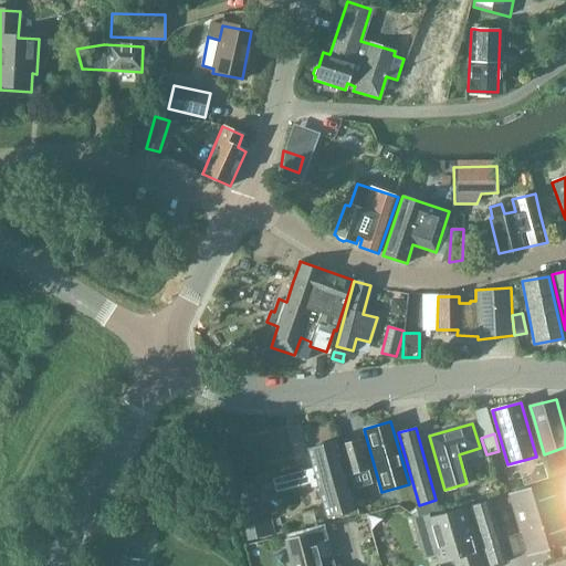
[(348,474),(368,470),(360,439),(341,443),(348,474)]
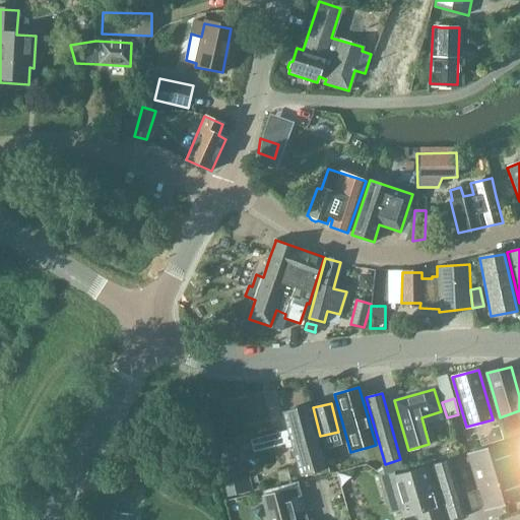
[(300,475),(327,468),(310,405),(283,413),(287,431),(250,440),(253,452),(284,444),(285,447),(291,446),(300,475)]
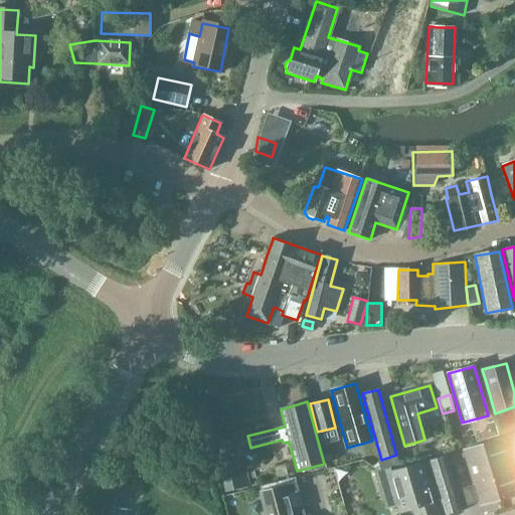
[(483,444),(499,499),(514,493),(514,475),(514,476),(502,438),(483,444)]
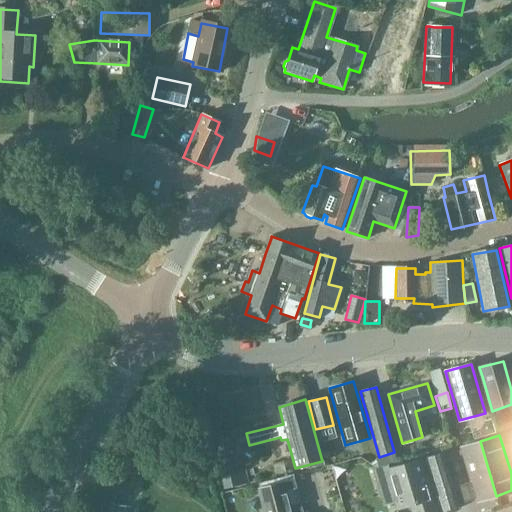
[(477,502),(496,496),(480,441),(460,447),(471,484),(458,488),(463,503),(476,499),(477,502)]
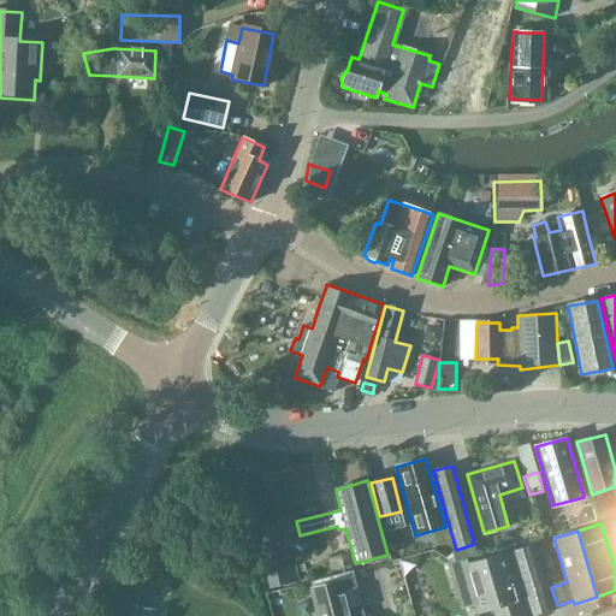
[(531,615),(532,615),(551,610),(532,545),(513,551),(531,615)]
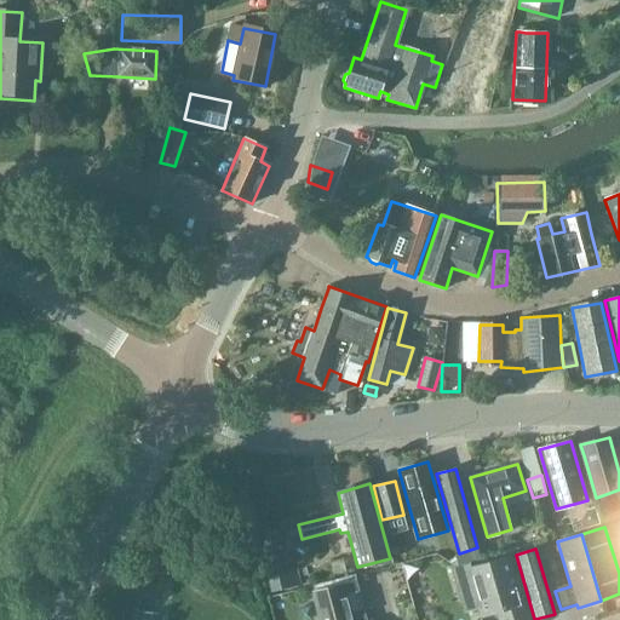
[(283,554),(263,558),(271,592),(300,585),(296,566),(287,568),(283,554)]
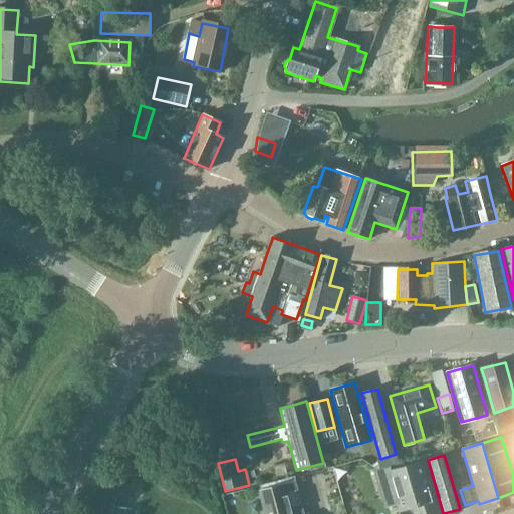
[(386,468),(374,471),(377,482),(390,479),(399,511),(412,508),(414,513),(437,513),(422,462),(400,469),(388,472),(386,468)]
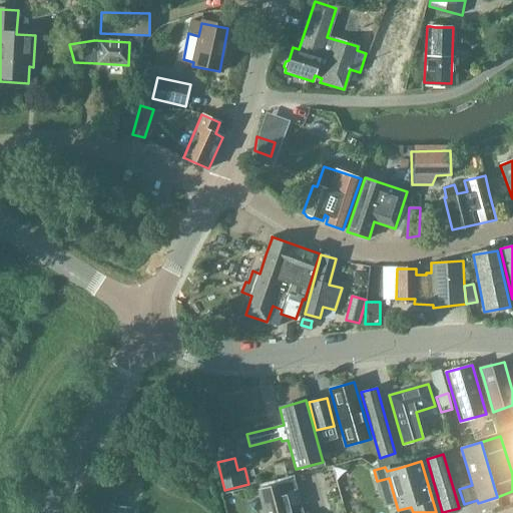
[(304,512),(295,480),(283,483),(259,490),(265,512),(304,512)]
